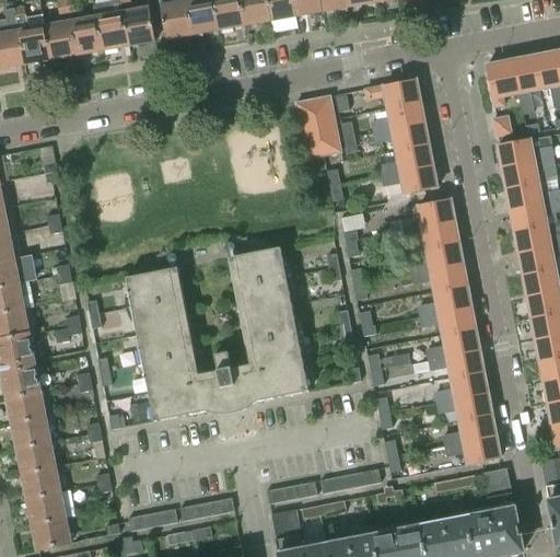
[(69,12),(67,0),(58,0),(60,13),(69,12)]
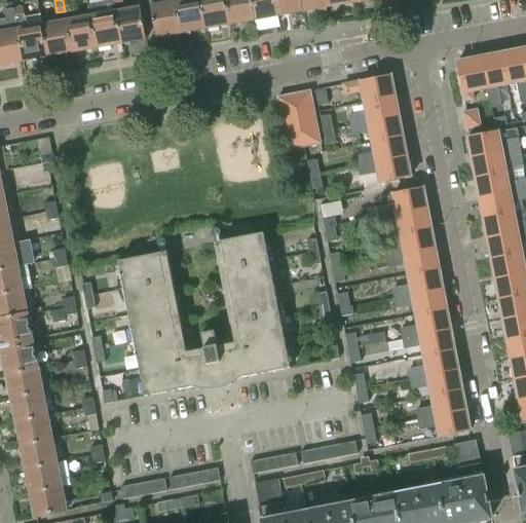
[(63,0),(65,11),(73,9),(72,0),(63,0)]
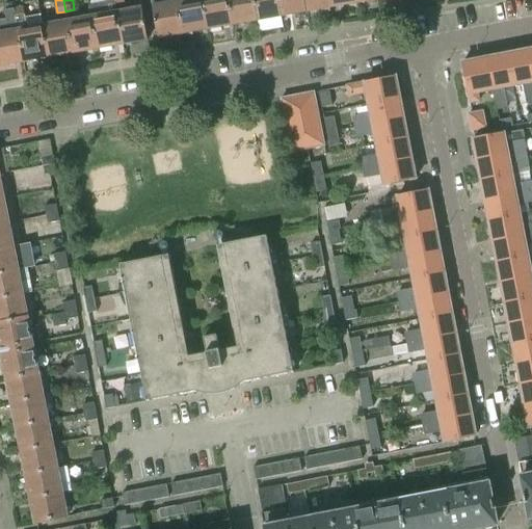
[(183,31),(178,0),(171,0),(152,3),(157,35),(183,31)]
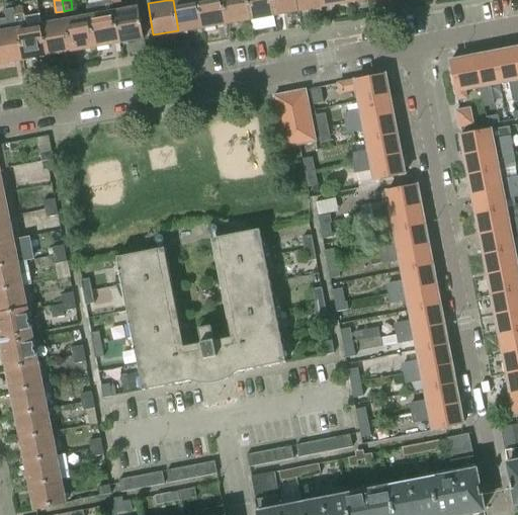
[(201,26),(196,0),(173,0),(178,30),(201,26)]
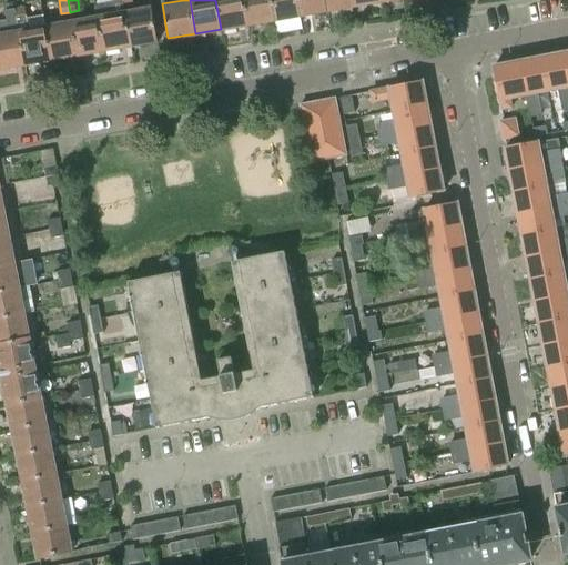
[(246,23),(242,0),(215,0),(221,29),(246,23)]
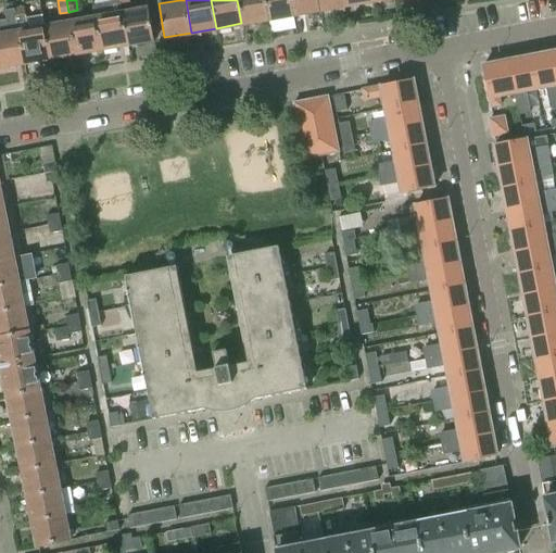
[(267,19),(264,0),(237,0),(241,23),(267,19)]
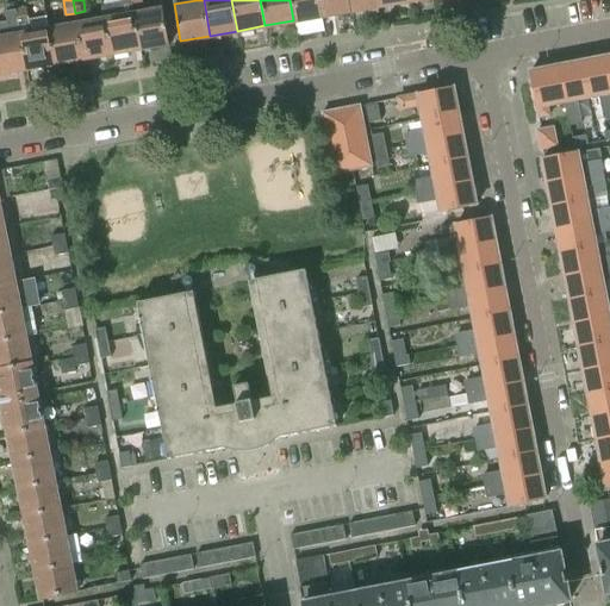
[(323,16),(319,0),(290,0),(293,20),(323,16)]
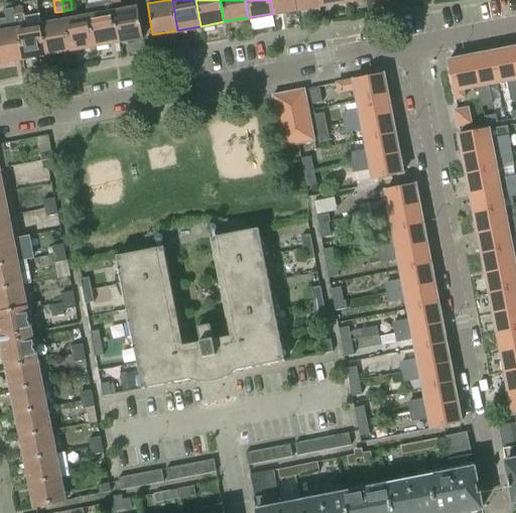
[(297,9),(295,0),(270,0),(273,13),(297,9)]
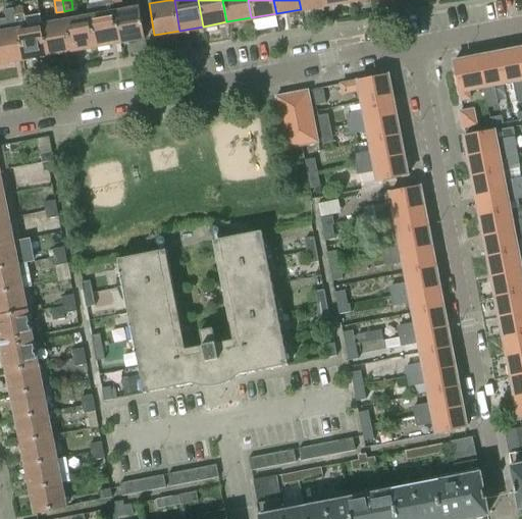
[(329,3),(328,0),(299,0),(301,9),(329,3)]
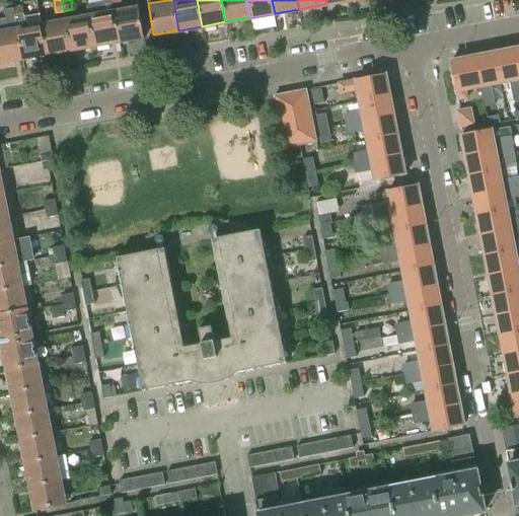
[(139,5),(114,9),(120,41),(144,35),(139,5)]
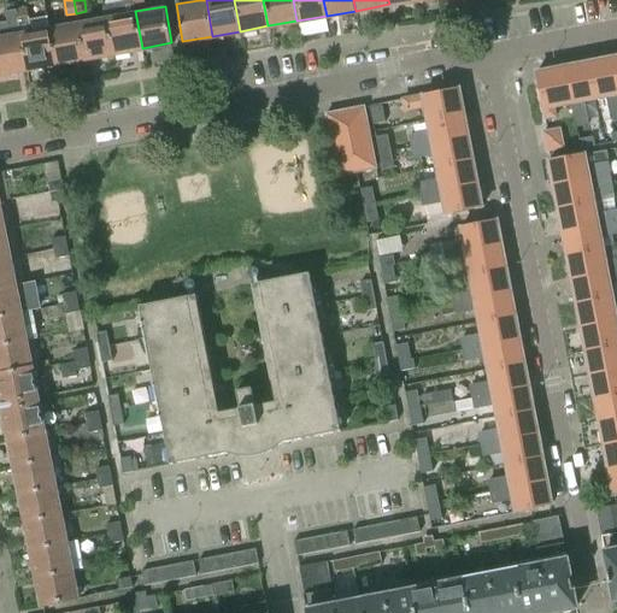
[(113,53),(142,48),(135,11),(107,17),(113,53)]
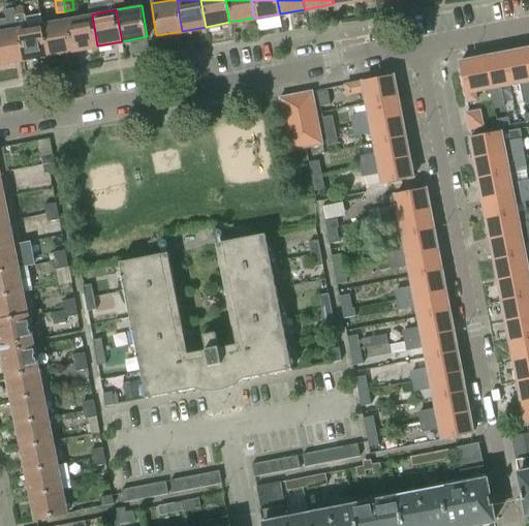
[(72,50),(97,45),(92,14),(66,19),(72,50)]
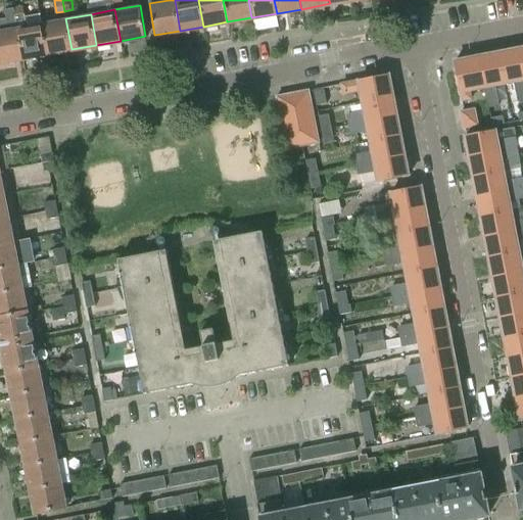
[(46,54),(72,49),(65,18),(41,22),(46,54)]
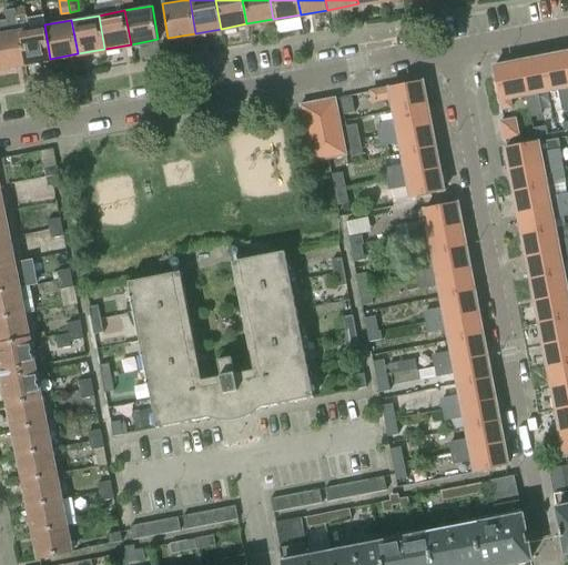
[(23,63),(50,59),(44,24),(18,30),(23,63)]
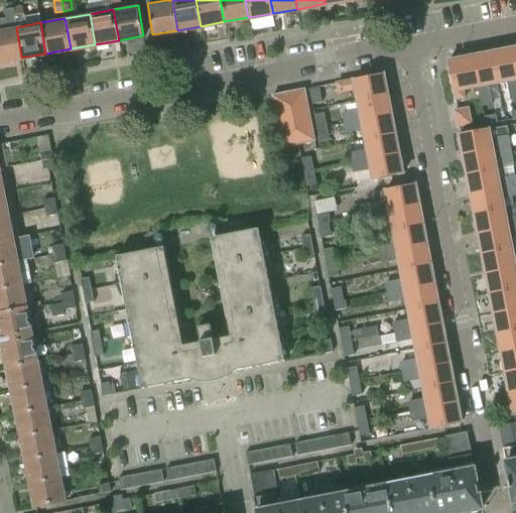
[(0,60),(21,57),(16,27),(0,29),(0,60)]
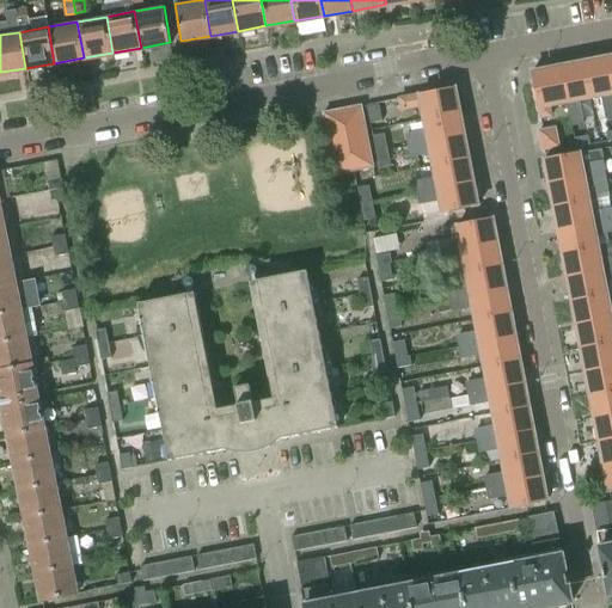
[(611,115),(611,87),(606,55),(583,60),(591,96),(601,93),(606,116),(611,115)]
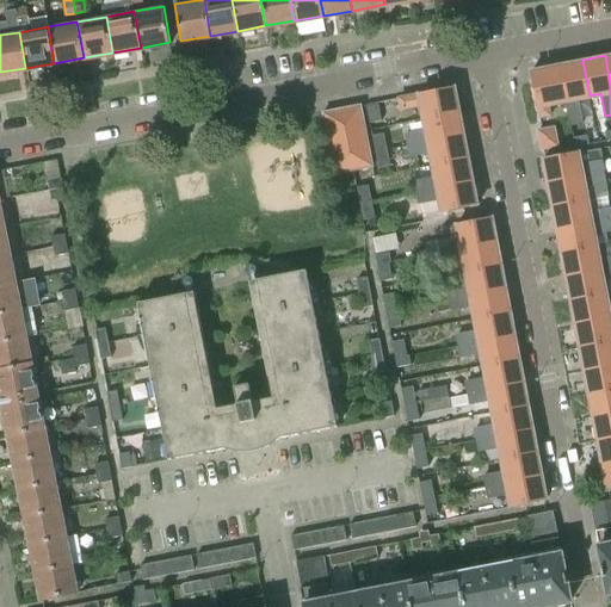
[(590,95),(582,60),(559,64),(566,100),(571,123),(582,121),(578,97),(590,95)]
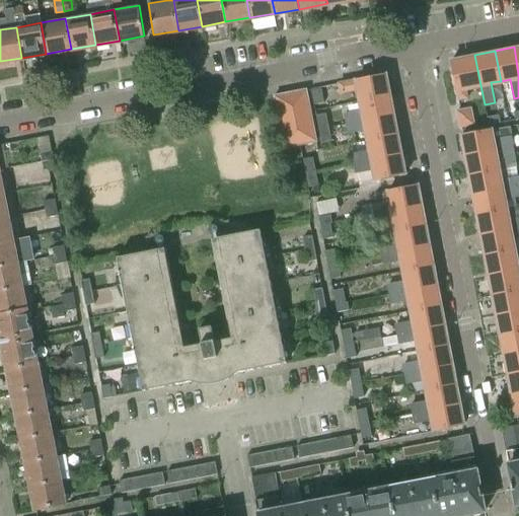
[(474,55),(450,59),(458,98),(467,96),(466,87),(480,85),(474,55)]
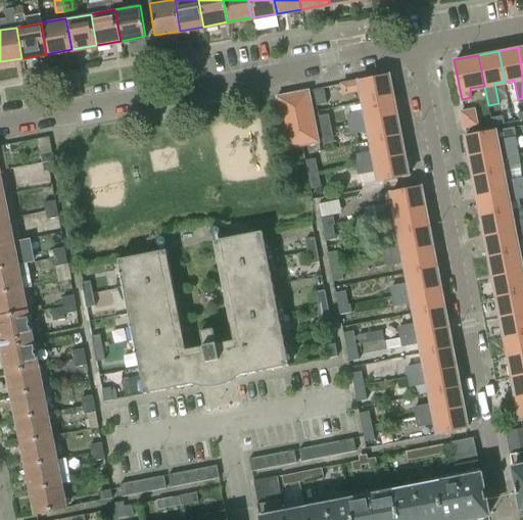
[(361,89),(363,99),(392,93),(389,73),(341,82),(343,92),(361,89)]
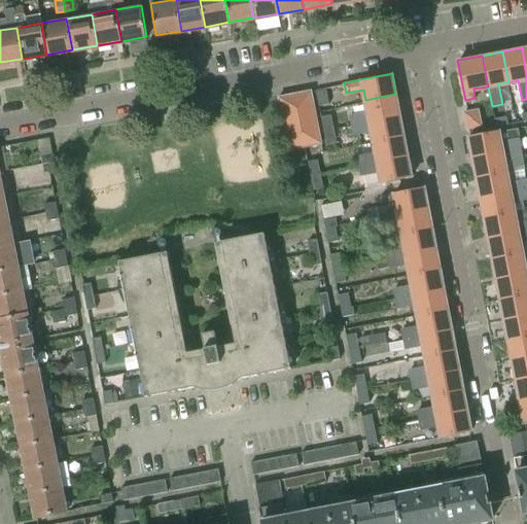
[(319,104),(329,102),(326,88),(316,90),(319,104)]
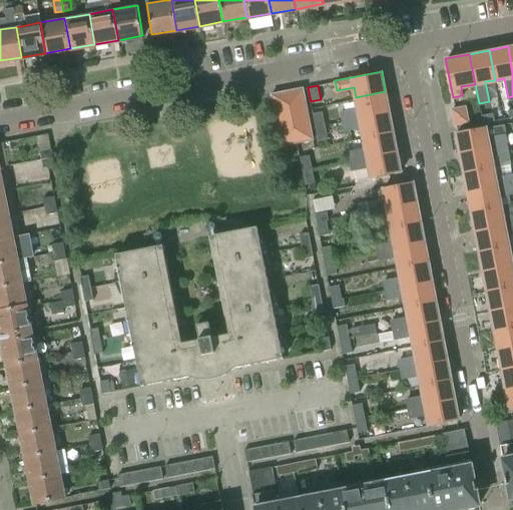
[(282,143),(295,140),(312,137),(302,87),(272,93),(282,143)]
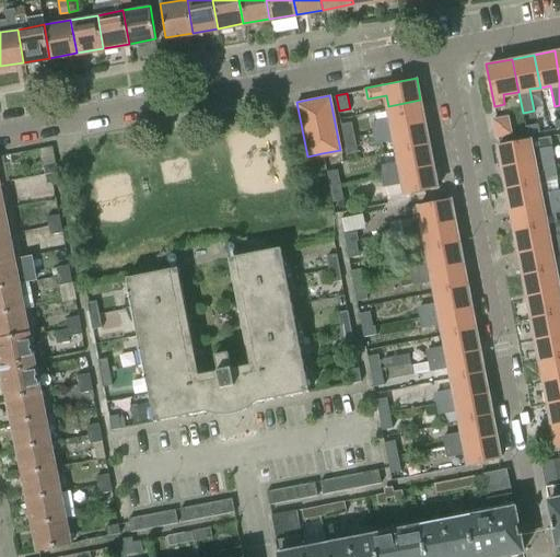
[(420,100),(388,106),(371,109),(374,120),(372,122),(374,131),(424,122),(420,100)]
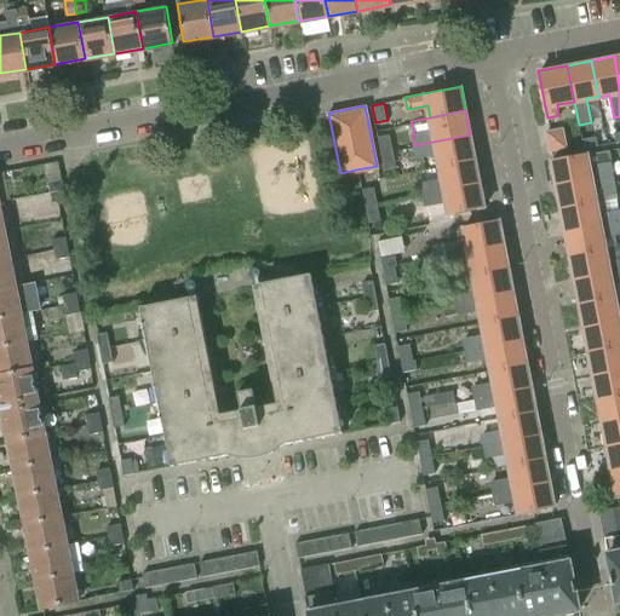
[(545,130),(549,149),(567,145),(562,126),(545,130)]
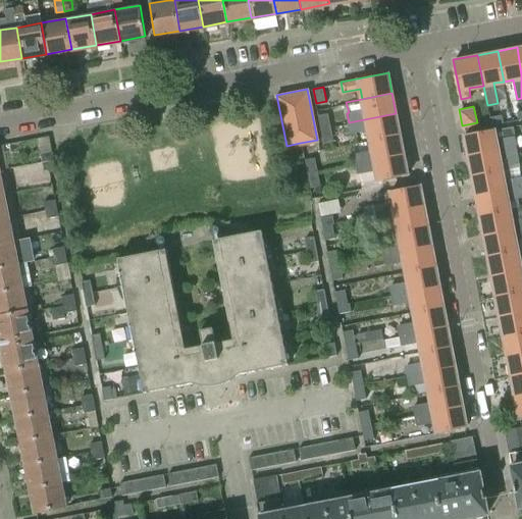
[(318,113),(320,127),(330,125),(328,111),(318,113)]
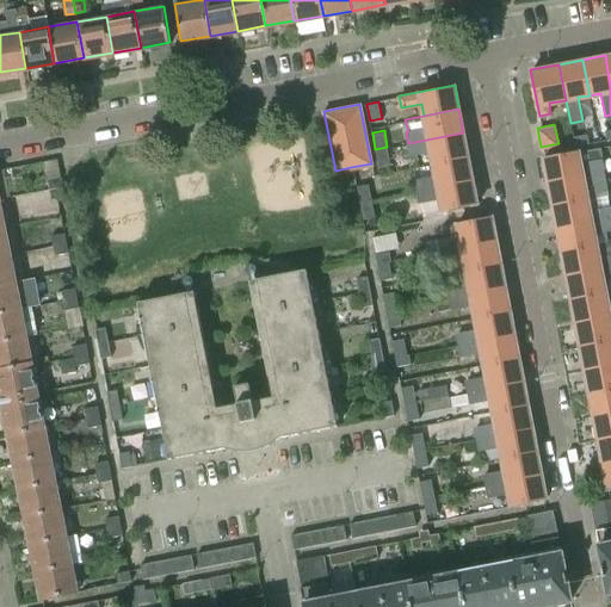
[(430,150),(432,162),(468,155),(463,132),(408,143),(409,154),(430,150)]
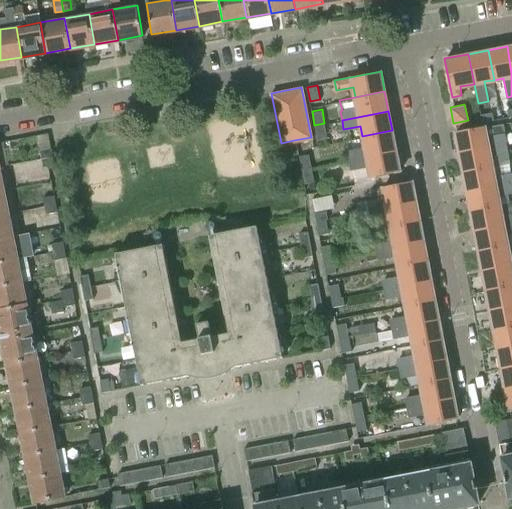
[(493,118),(492,111),(480,113),(482,120),(493,118)]
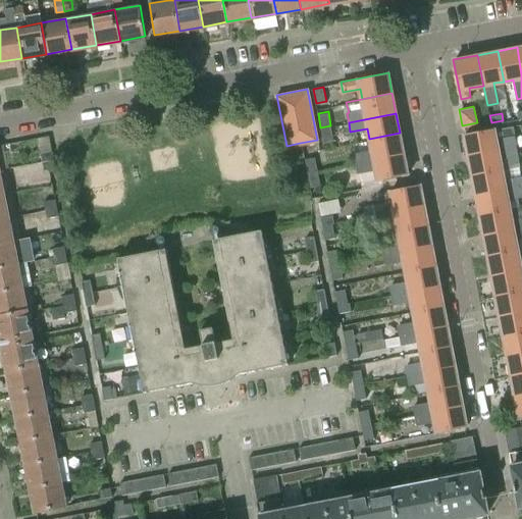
[(464,134),(468,155),(516,145),(512,124),(464,134)]
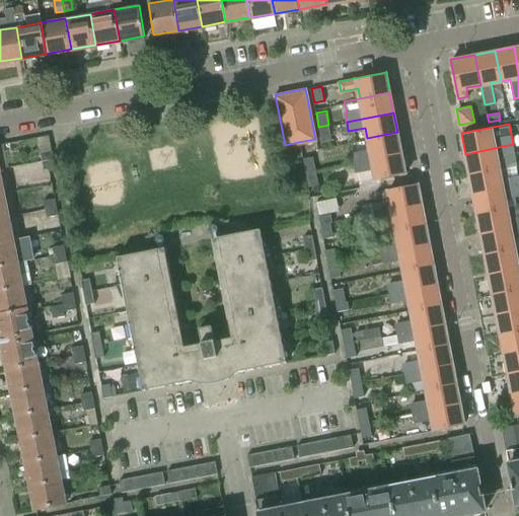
[(328,125),(318,127),(321,141),(331,139),(328,125)]
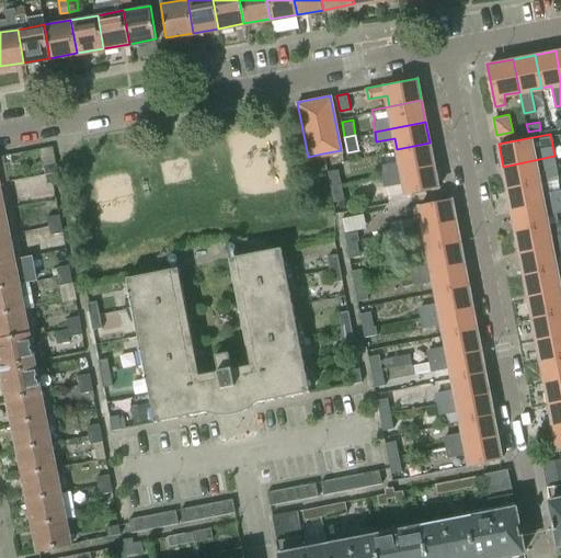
[(434,164),(430,143),(397,149),(399,161),(380,164),(382,174),(434,164)]
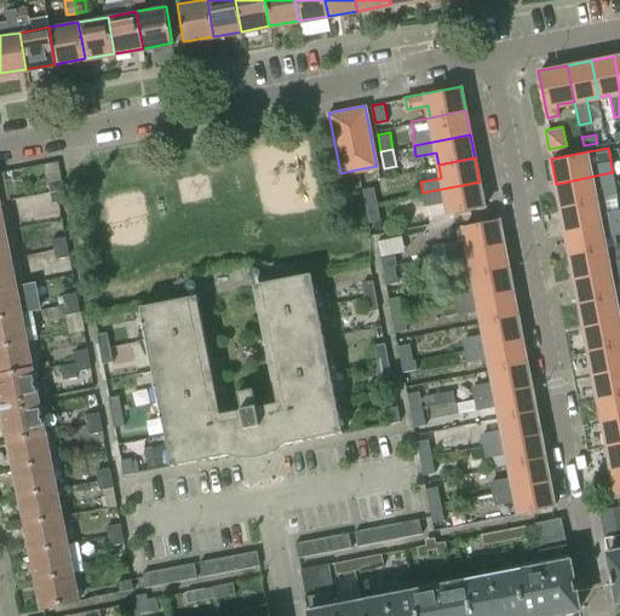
[(614,184),(613,172),(556,184),(561,207),(597,200),(595,188),(614,184)]
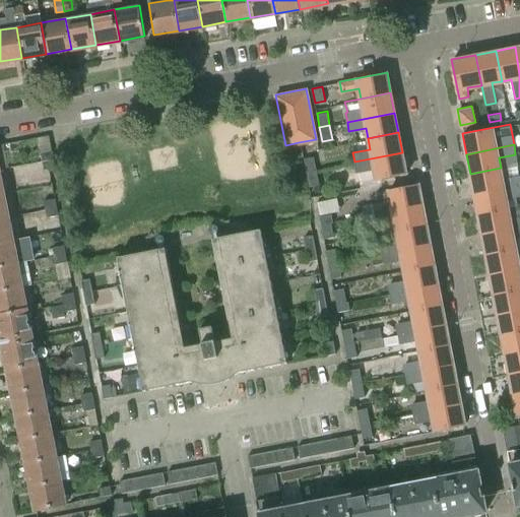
[(40,151),(42,160),(53,157),(52,149),(40,151)]
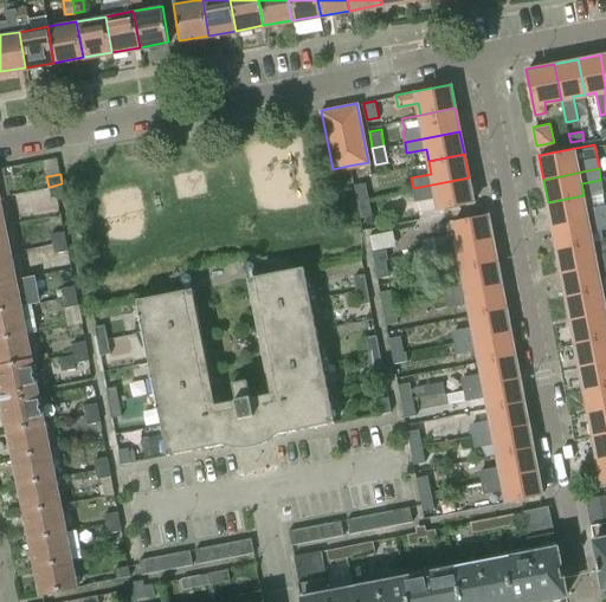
[(438,208),(474,201),(469,177),(413,188),(416,199),(436,195),(438,208)]
